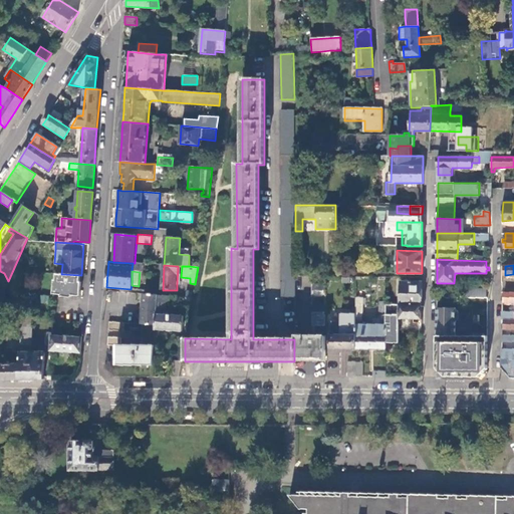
[(61,274),(56,273),(55,281),(54,280),(53,294),(61,294),(61,298),(72,299),(72,295),(80,296),(81,282),(79,282),(80,275),(62,274),(61,274)]
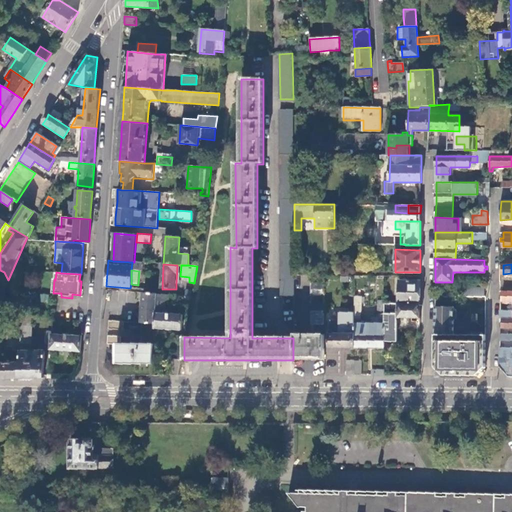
[(310,324),(316,324),(324,325),(323,275),(310,275),(310,324)]
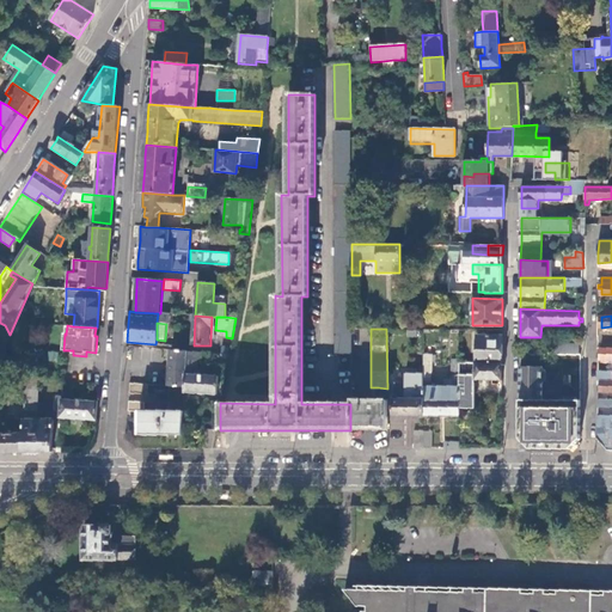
[(476,362),(502,362),(502,337),(502,335),(477,335),(476,362)]
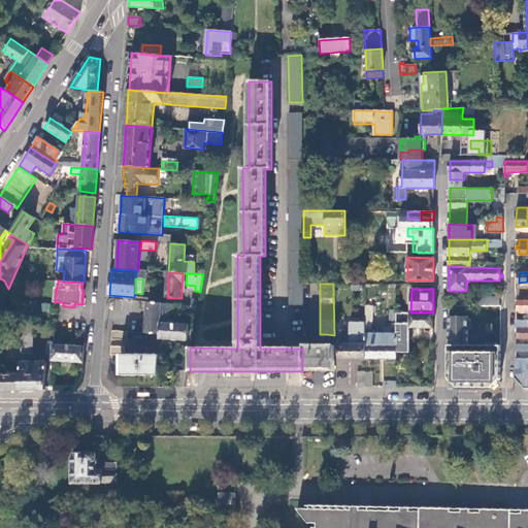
[(501,297),(483,297),(483,305),(501,305),(501,297)]
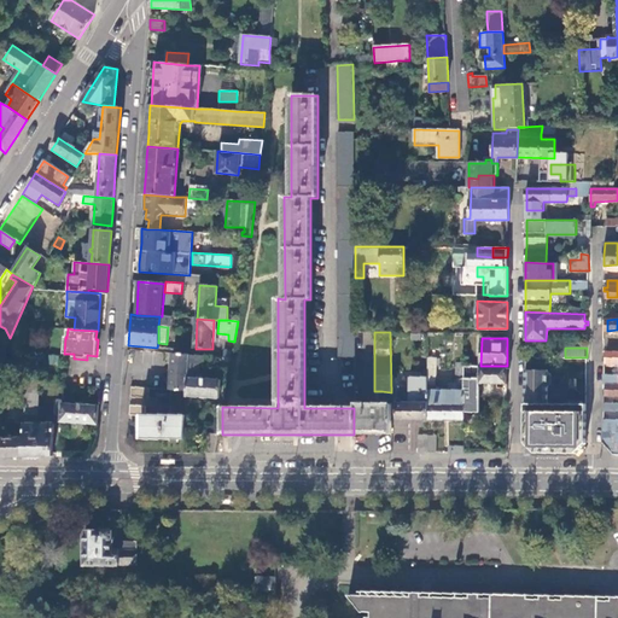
[(188,391),(190,354),(173,353),(172,390),(188,391)]
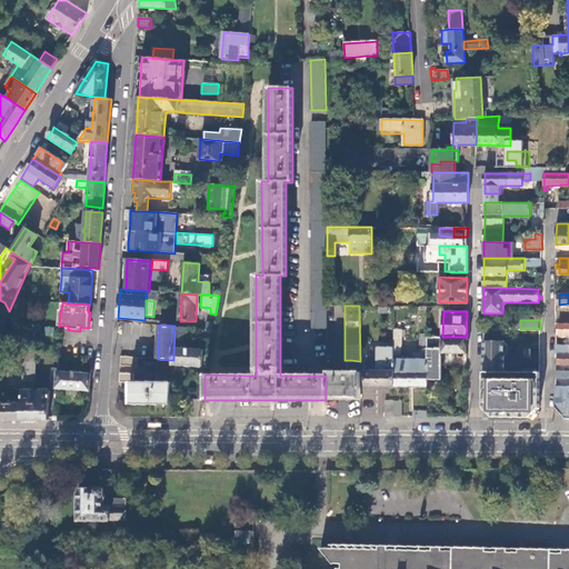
[(568,325),(558,325),(558,335),(568,333),(568,325)]
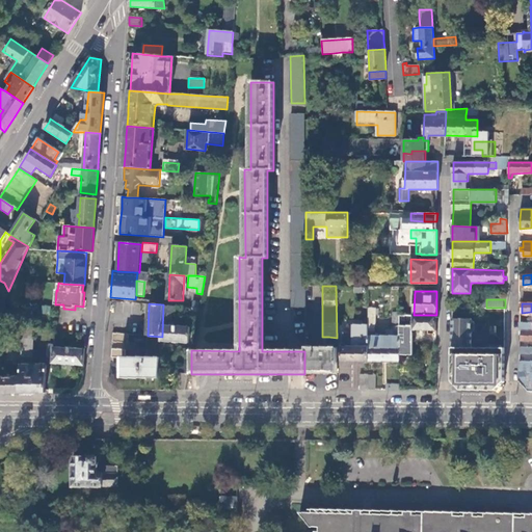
[(175,313),(175,306),(163,304),(162,337),(161,341),(189,343),(190,326),(174,325),(174,322),(171,322),(171,312),(175,313)]
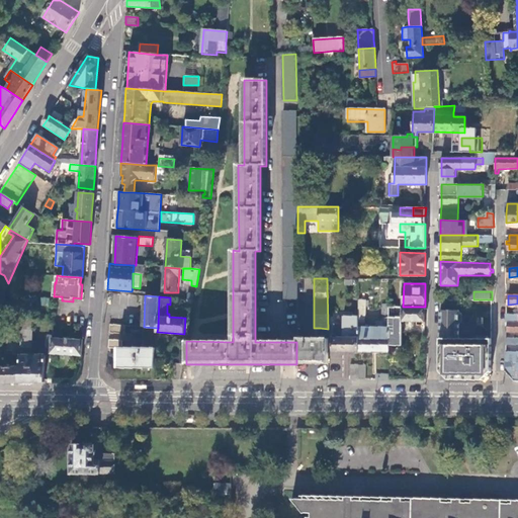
[(365,300),(358,300),(358,317),(358,353),(389,353),(389,345),(389,307),(389,305),(382,305),(382,321),(383,327),(365,327),(365,300)]
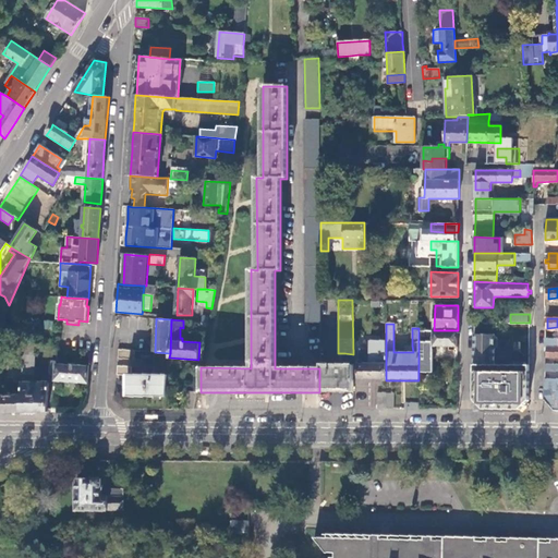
[(419,330),(419,372),(433,372),(433,346),(458,347),(458,341),(458,330),(434,330),(419,330)]
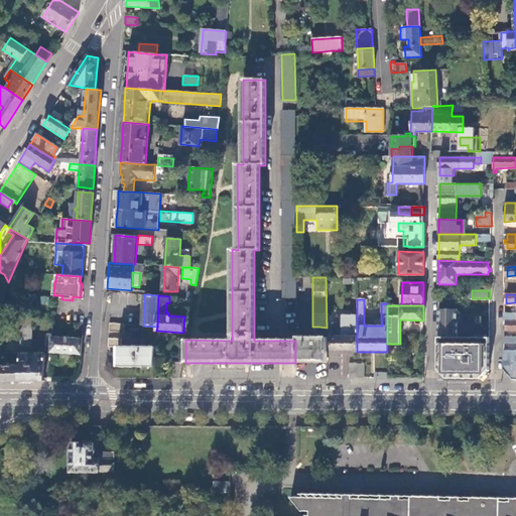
[(457,338),(458,309),(438,309),(438,345),(438,370),(446,378),(480,379),(489,371),(489,338),(457,338)]
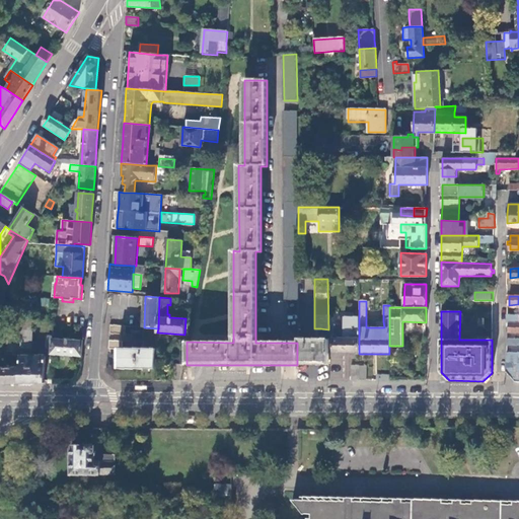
[(33,317),(21,317),(21,327),(21,340),(20,349),(32,349),(33,317)]
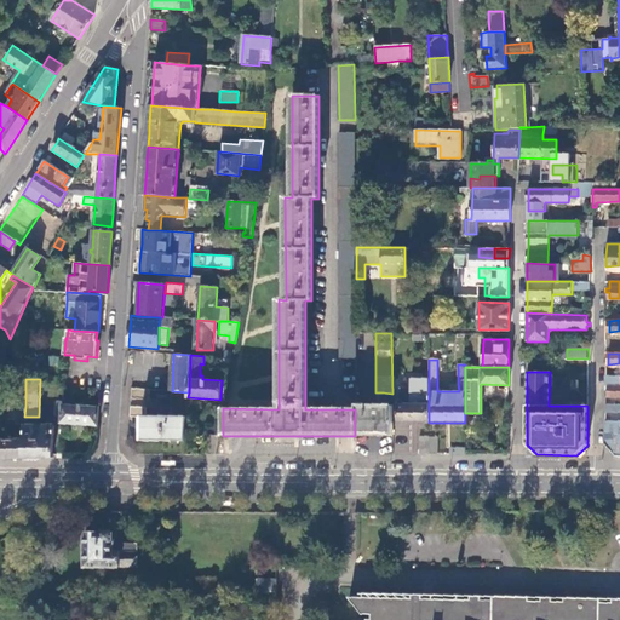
[(409,379),(409,388),(397,388),(397,423),(429,423),(429,379),(409,379)]
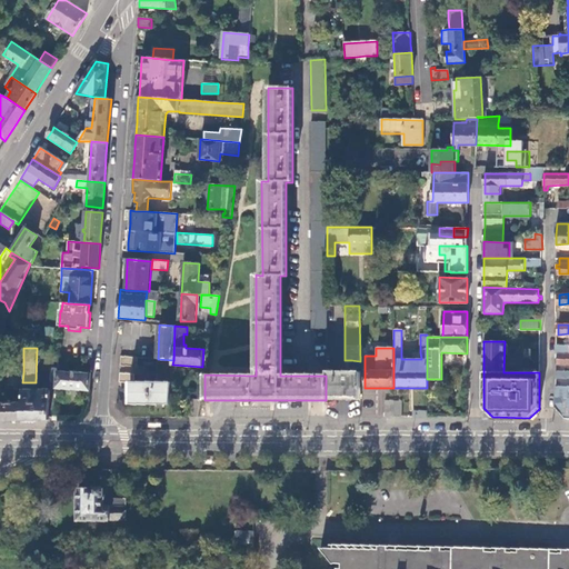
[(568,353),(556,355),(556,358),(558,358),(558,363),(568,363),(568,353)]
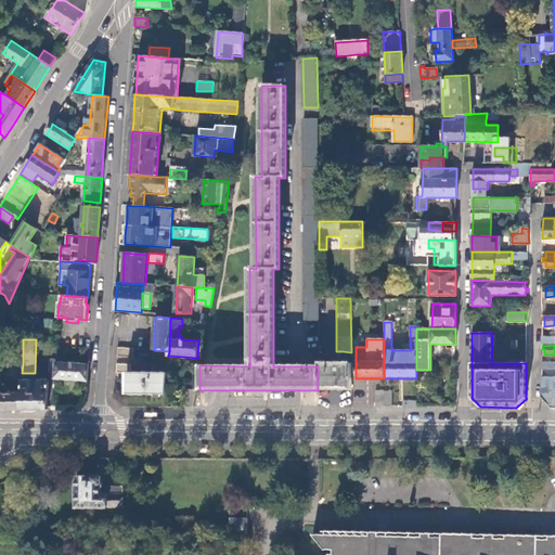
[(131,349),(117,347),(116,357),(131,358),(131,349)]
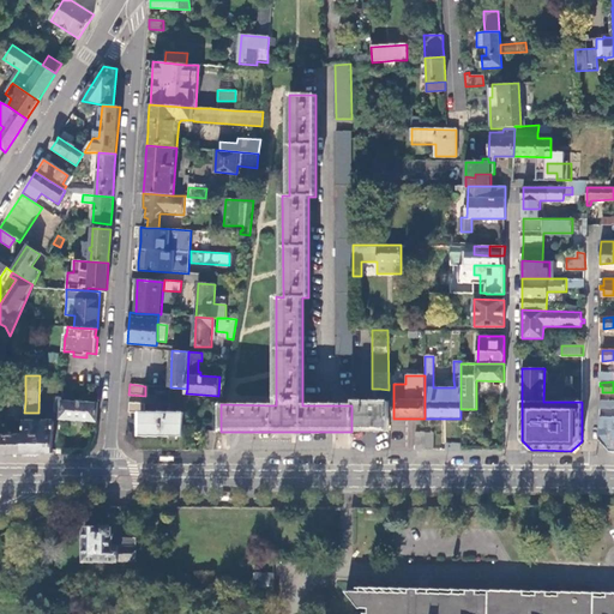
[(182,437),(186,393),(187,389),(170,387),(169,413),(144,413),(144,403),(128,402),(127,413),(139,414),(139,437),(182,437)]
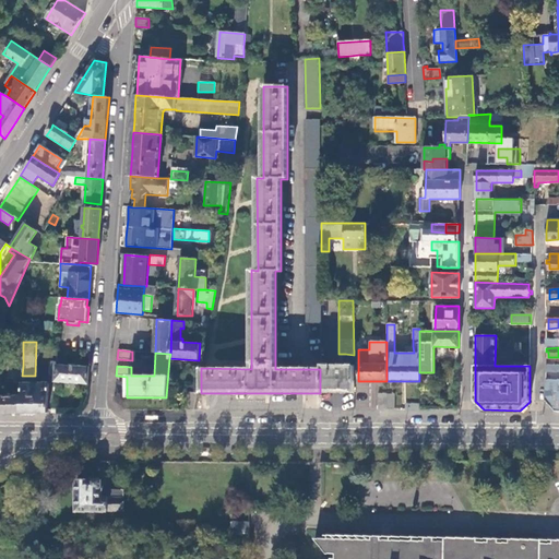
[(345,366),(320,366),(320,369),(320,393),(354,393),(354,355),(345,354),(345,366)]
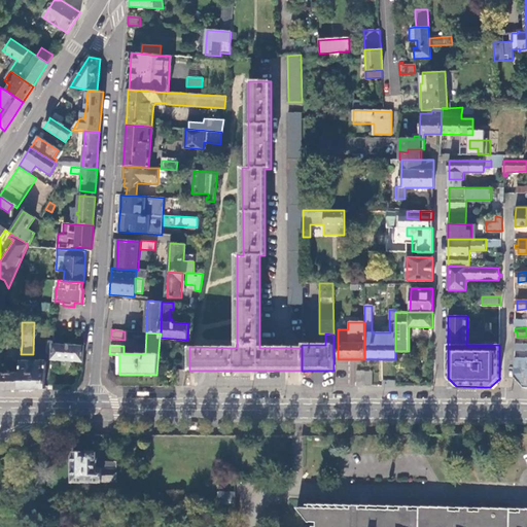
[(84,362),(85,345),(53,343),(51,360),(84,362)]
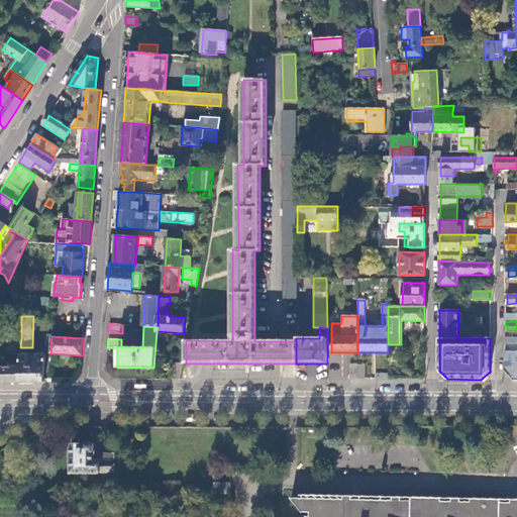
[(0,365),(0,383),(7,384),(19,383),(20,353),(20,347),(21,338),(7,338),(6,366),(0,365)]
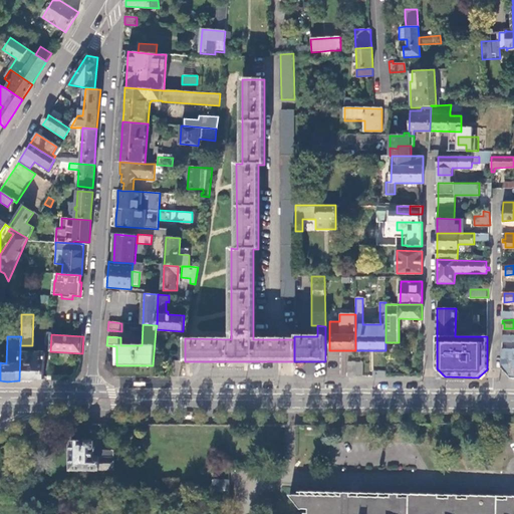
[(513,349),(502,349),(502,356),(501,370),(512,378),(513,377),(513,349)]
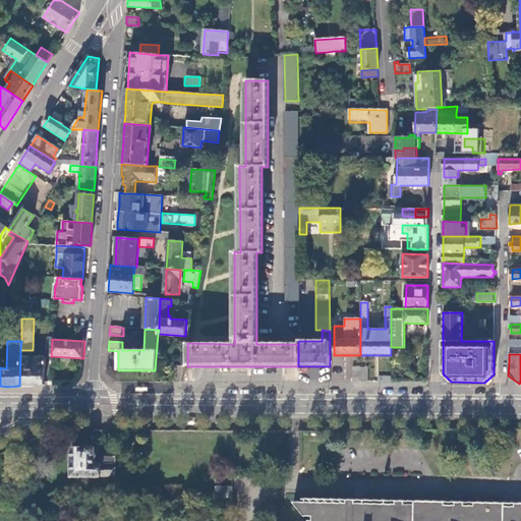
[(20,356),(19,386),(30,386),(45,385),(45,382),(46,356),(33,356),(20,356)]
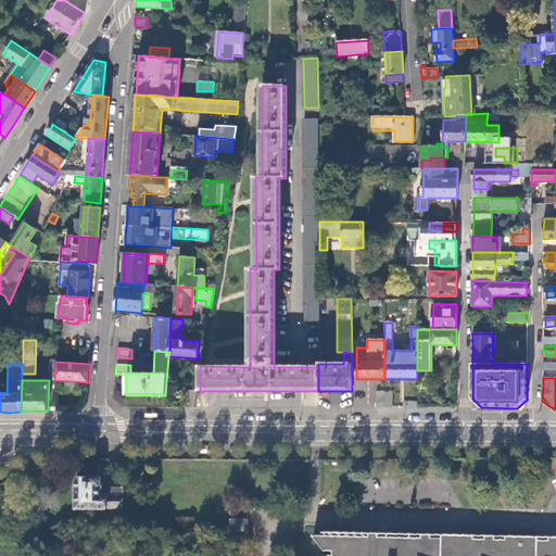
[(192,407),(196,392),(186,390),(184,407),(192,407)]
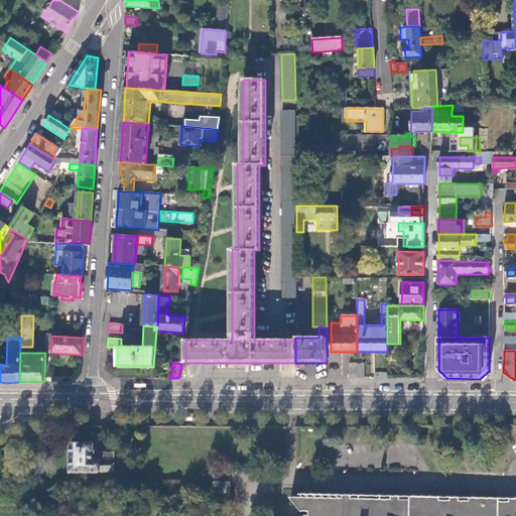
[(75,471),(117,472),(117,453),(97,453),(97,441),(74,441),(75,471)]
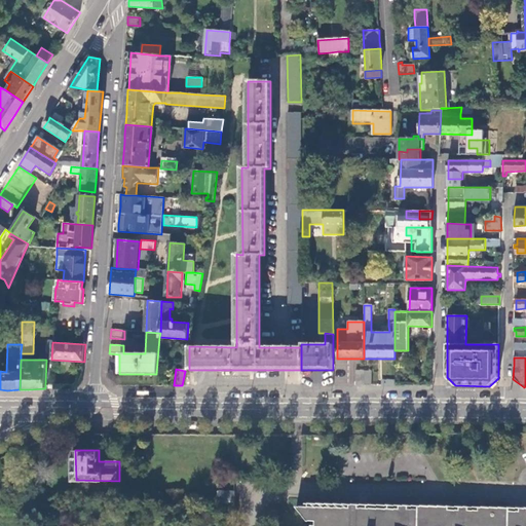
[(168,490),(168,500),(184,500),(184,490),(168,490)]
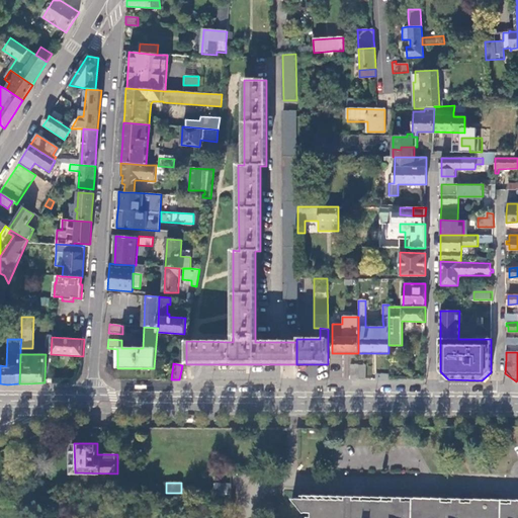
[(232,504),(232,485),(217,484),(217,504),(232,504)]
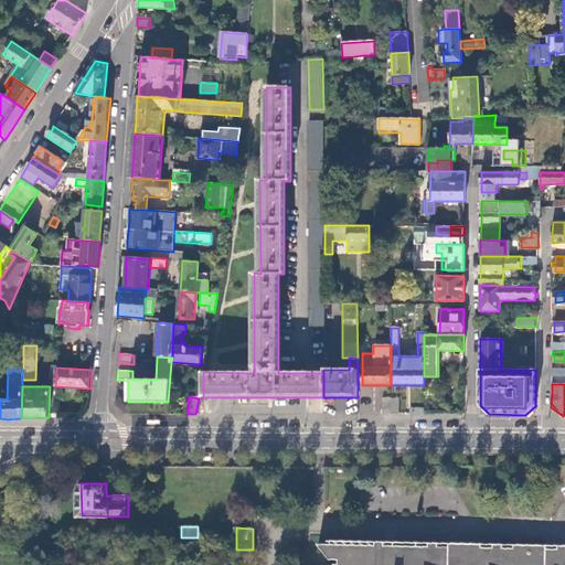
[(338,546),(321,545),(333,562),(342,562),(342,564),(564,564),(564,548),(562,550),(562,553),(550,553),(551,548),(518,548),(518,552),(505,551),(507,547),(497,547),(497,551),(486,551),(486,547),(452,546),(452,550),(441,550),(441,545),(432,545),(432,548),(397,547),(396,560),(387,560),(387,544),(339,542),(338,546)]
